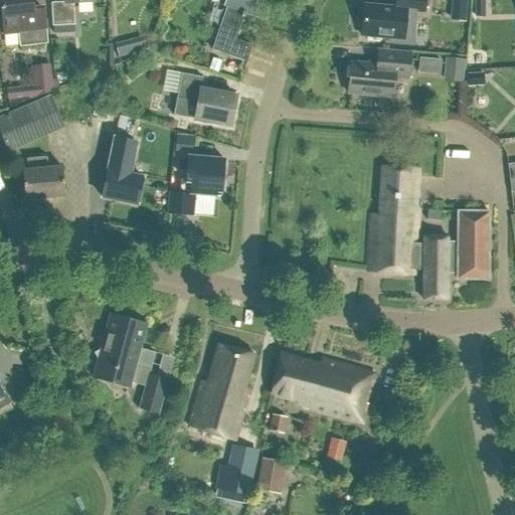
[(32,10),(30,0),(0,0),(0,9),(3,35),(18,33),(19,46),(45,43),(41,9),(32,10)]
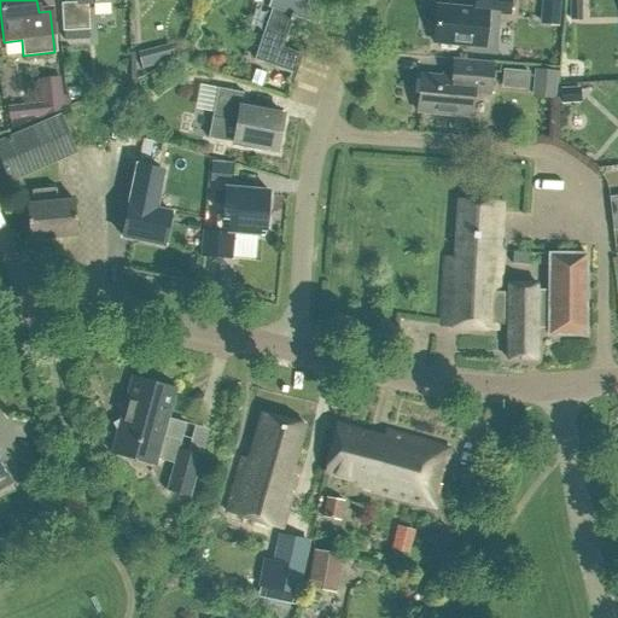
[(62,31),(87,30),(86,5),(110,4),(109,0),(75,0),(76,4),(60,5),(62,31)]
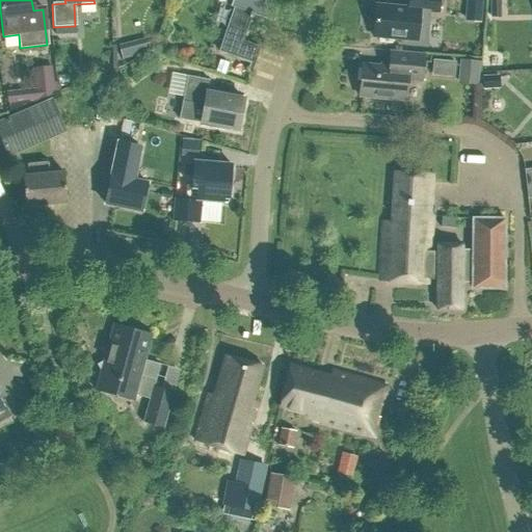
[(232,0),(230,7),(234,9),(219,52),(255,64),(260,48),(242,43),(251,16),(272,22),(278,0),(232,0)]
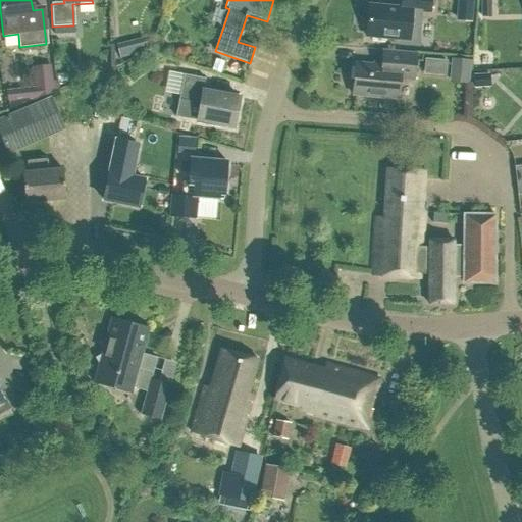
[(369,4),(366,37),(393,40),(392,45),(418,48),(421,12),(429,13),(430,0),(402,0),(401,7),(369,4)]
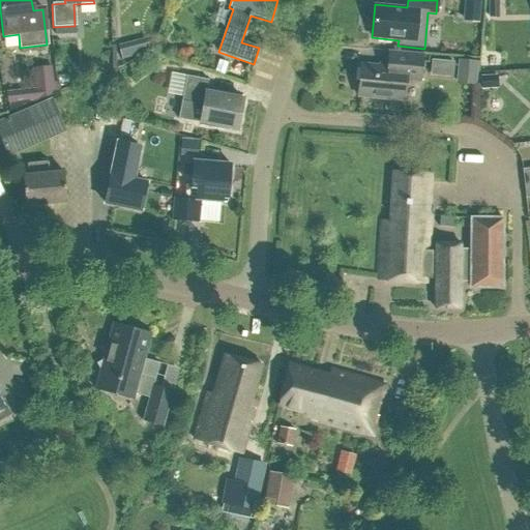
[(465,0),(465,8),(481,9),(481,0),(465,0)]
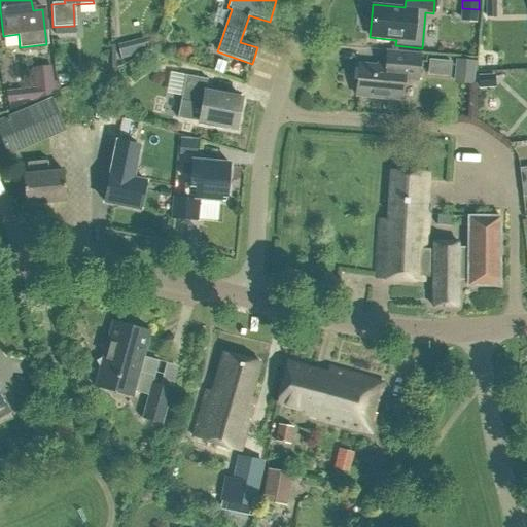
[(487,18),(497,18),(496,0),(487,1),(487,18)]
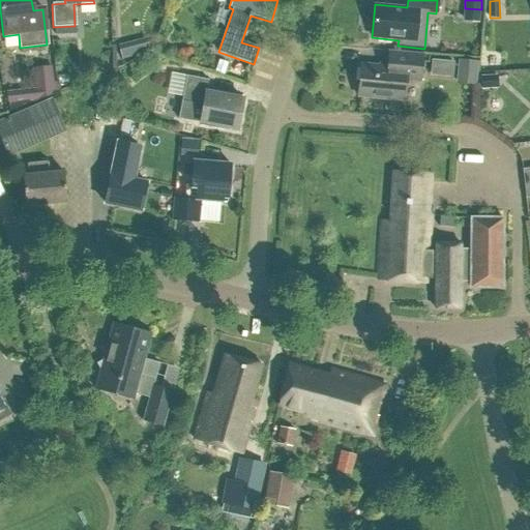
[(75,26),(53,27),(54,35),(75,34),(75,26)]
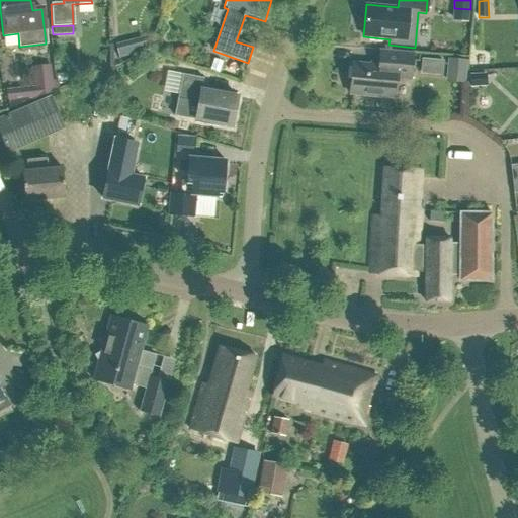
[(114,46),(117,59),(131,55),(130,49),(127,42),(114,46)]
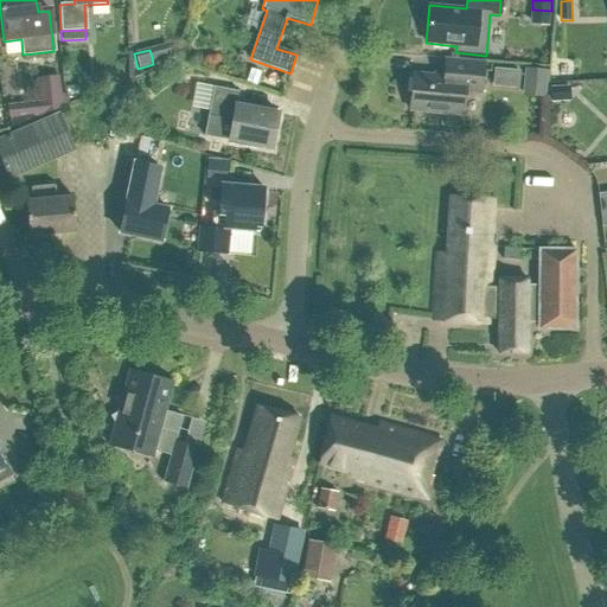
[(480,93),(483,64),(445,61),(443,77),(413,75),(409,110),(461,115),(464,91),(480,93)]
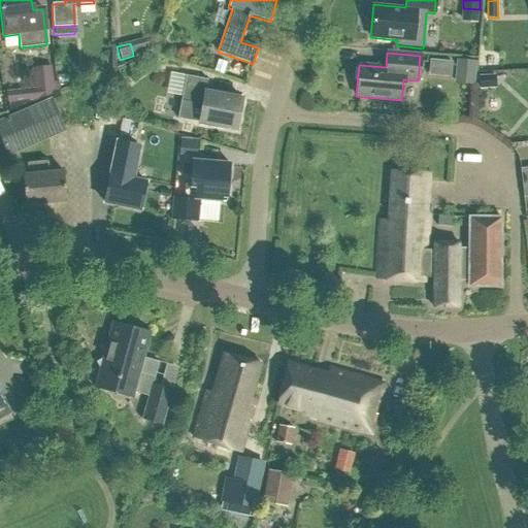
[(224,75),(227,63),(219,61),(215,72),(224,75)]
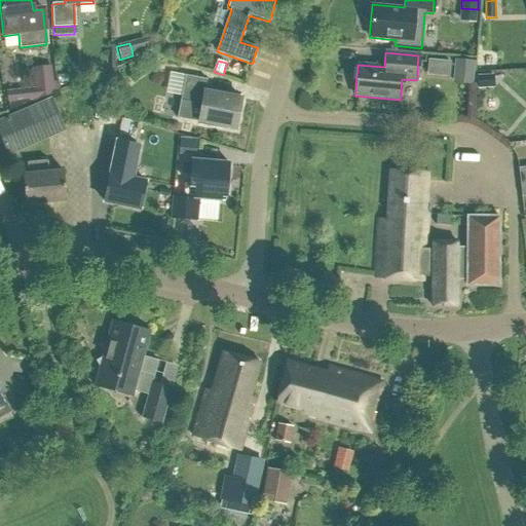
[(474,85),(476,62),(456,61),(454,84),(474,85)]
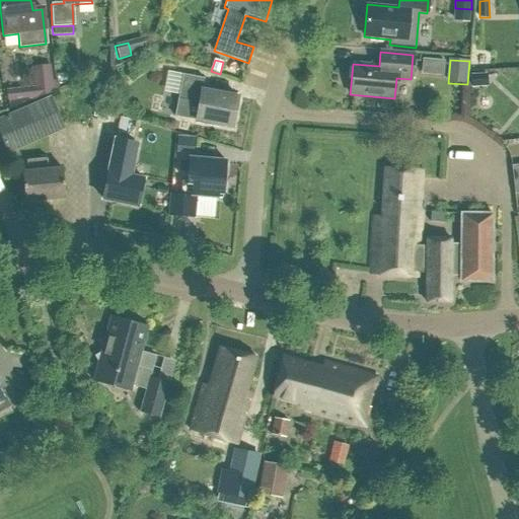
[(31,67),(34,86),(36,96),(55,94),(51,64),(31,67)]
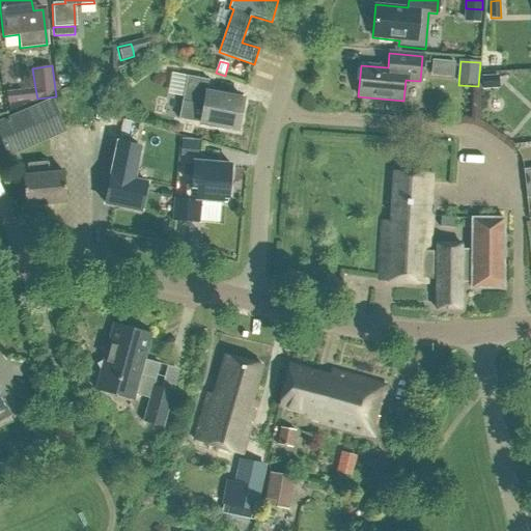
[(484,88),(499,87),(498,76),(483,77),(484,88)]
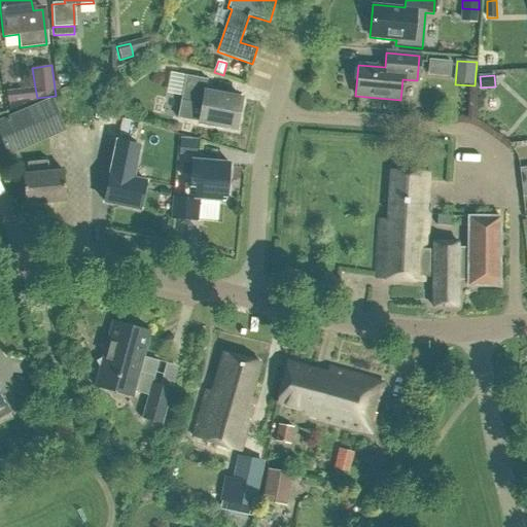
[(234,130),(240,99),(205,93),(207,81),(184,76),(177,118),(234,130)]
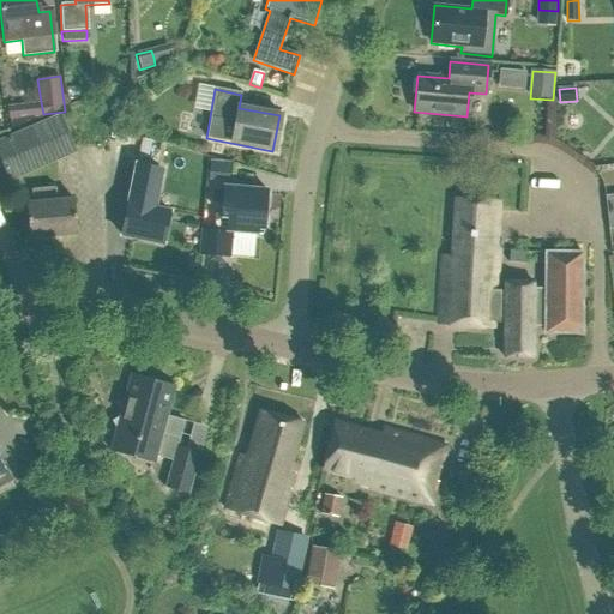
[(0,162),(8,181),(74,154),(59,118),(0,142),(0,162)]
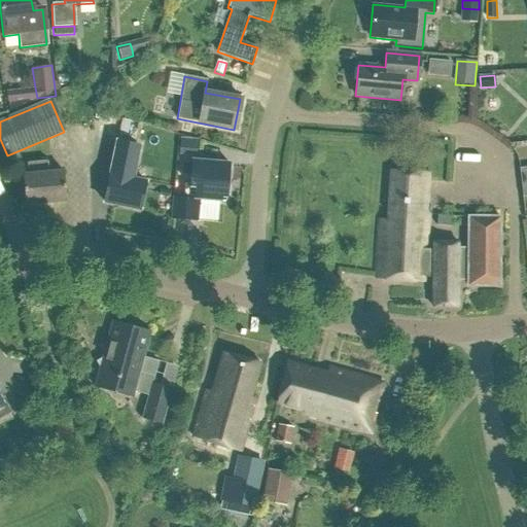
[(178,139),(177,154),(196,155),(197,140),(178,139)]
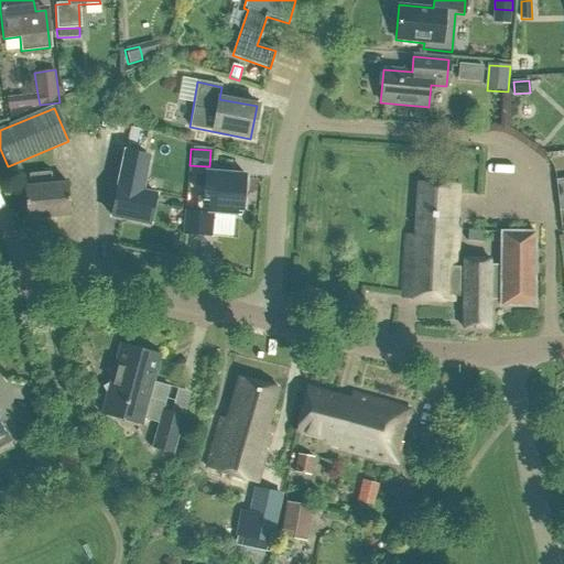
[(114,203),(110,217),(148,225),(149,220),(154,195),(151,194),(142,193),(139,192),(143,172),(147,156),(127,153),(123,152),(117,187),(114,203)]
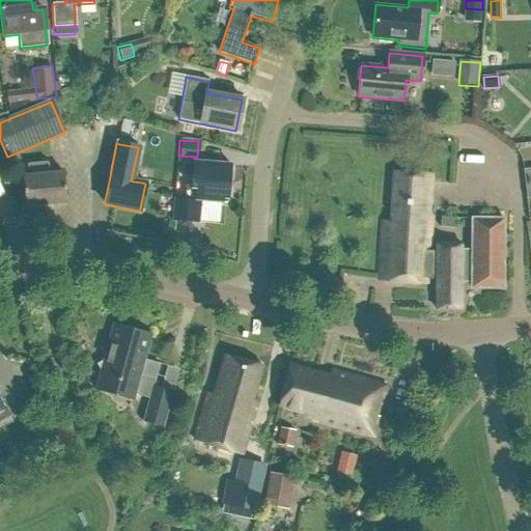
[(48,174),(47,162),(27,164),(28,176),(22,176),(25,207),(65,203),(62,173),(48,174)]
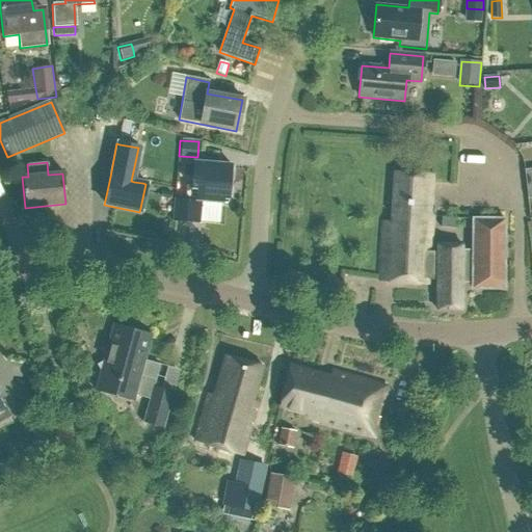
[(227,201),(228,191),(230,165),(192,162),(190,187),(186,187),(185,200),(175,198),(173,221),(198,223),(201,203),(222,205),(222,200),(227,201)]
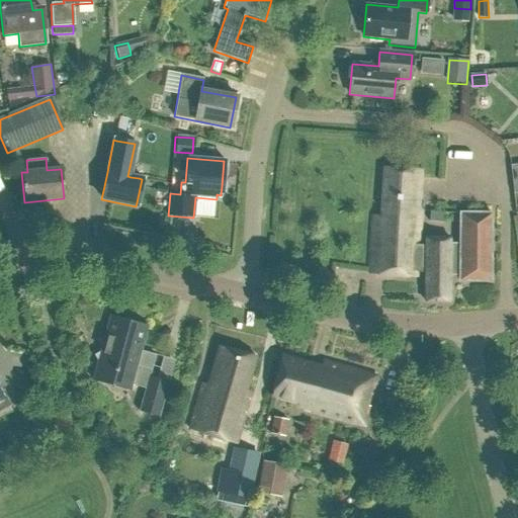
[(517,195),(517,166),(509,168),(512,196),(517,195)]
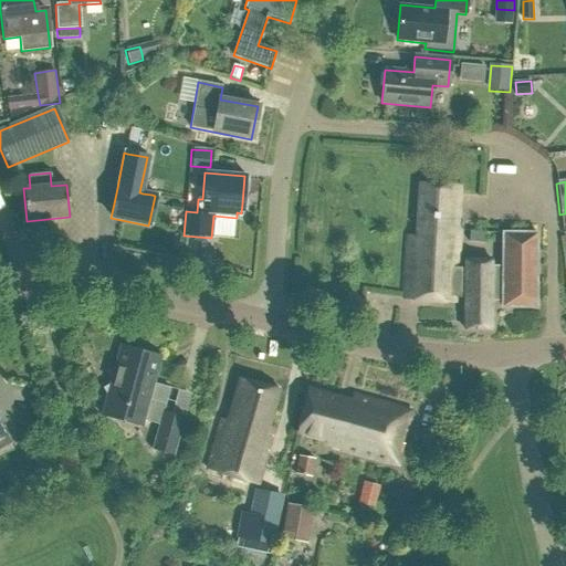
[(458,260),(461,230),(457,229),(460,185),(420,182),(416,236),(409,236),(404,300),(454,303),(454,297),(464,297),(464,329),(491,329),(491,301),(502,301),(501,306),(535,306),(536,233),(502,233),(502,264),(491,264),(491,260),(464,260),(464,266),(458,268),(458,260)]
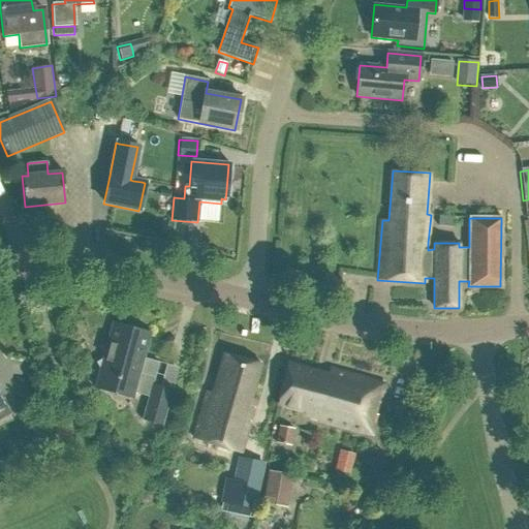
[(65,218),(65,206),(45,206),(45,218),(65,218)]
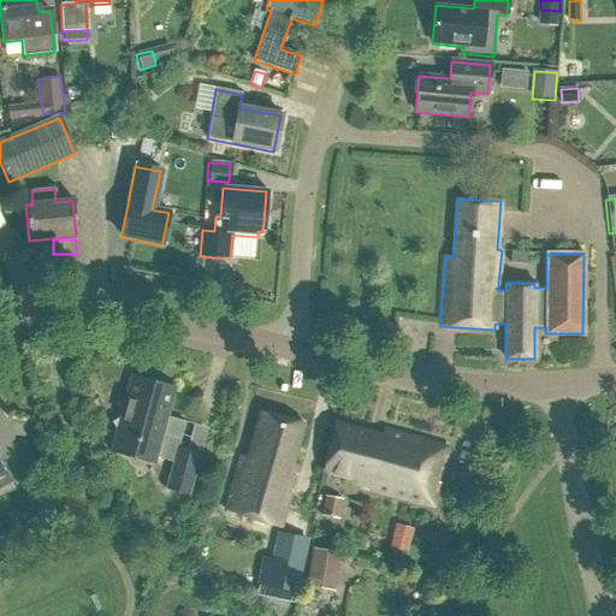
[(116,426),(110,449),(157,461),(158,454),(173,457),(169,473),(165,490),(189,496),(193,480),(200,451),(177,445),(183,421),(165,416),(166,413),(173,384),(129,373),(118,414),(111,419),(116,426)]
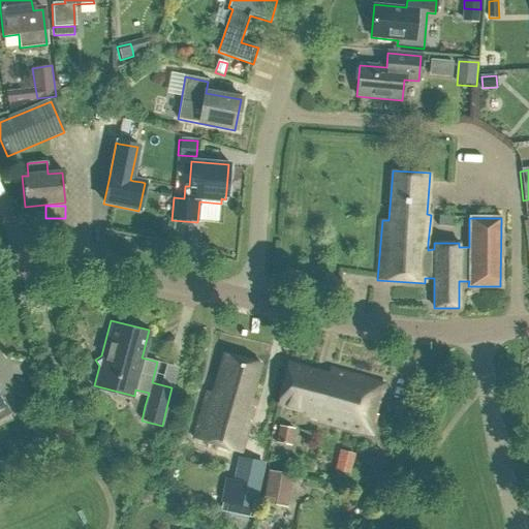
[(251,400),(260,364),(224,353),(213,395),(204,392),(191,438),(242,455),(257,401),(251,400)]
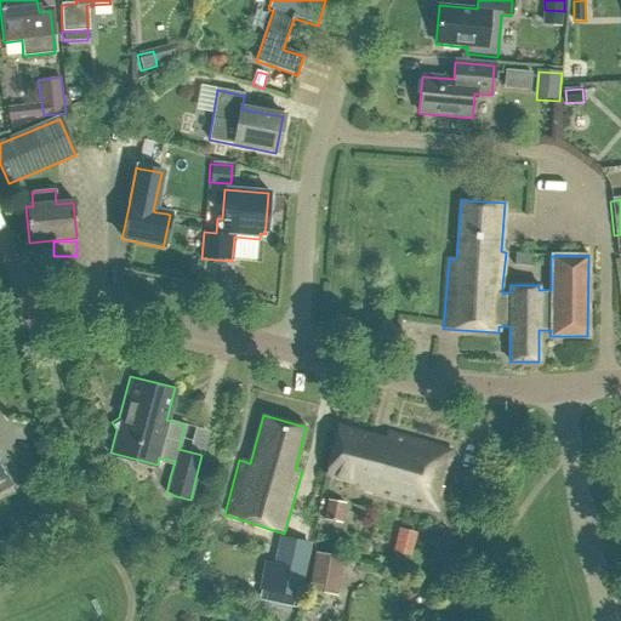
[(386,438),(339,426),(325,477),(355,485),(354,490),(371,495),(371,496),(436,513),(451,450),(388,432),(386,438)]
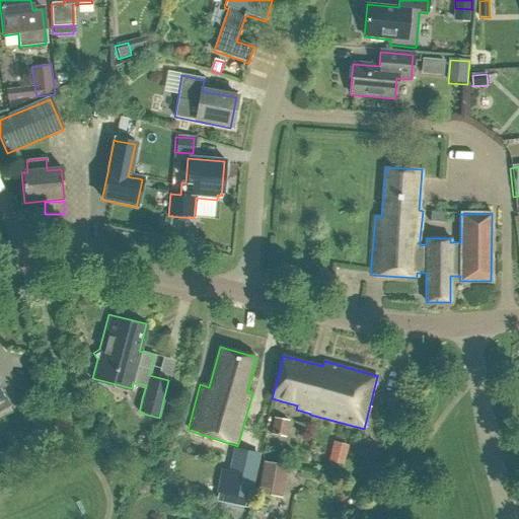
[(0,411),(8,406),(0,389),(0,411)]
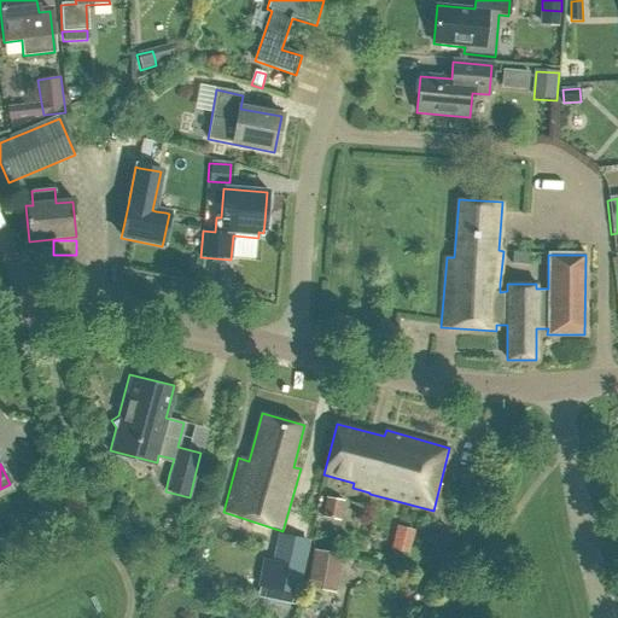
[(322,518),(338,520),(342,501),(326,497),(322,518)]
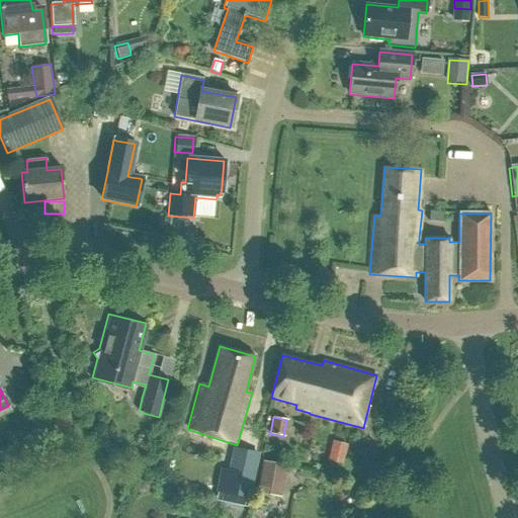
[(137,458),(146,453),(138,440),(130,445),(137,458)]
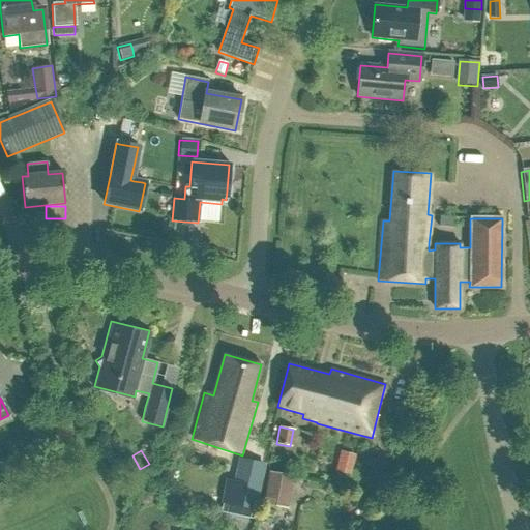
[(341,463),(336,482),(351,486),(355,466),(341,463)]
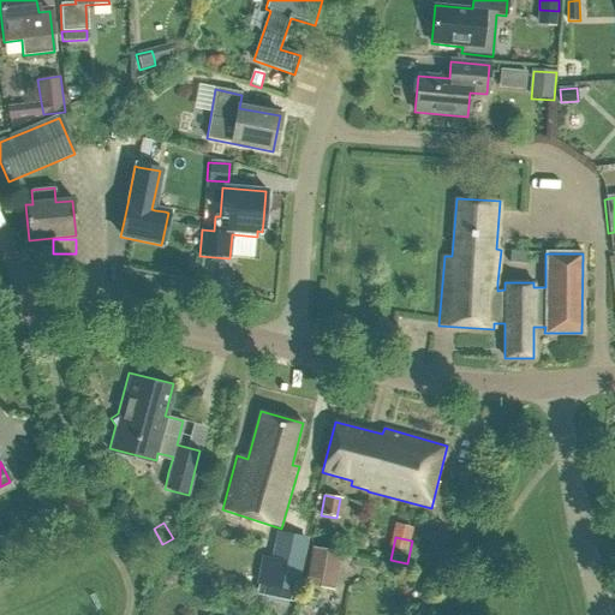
[(334,591),(341,553),(312,548),(306,586),(334,591)]
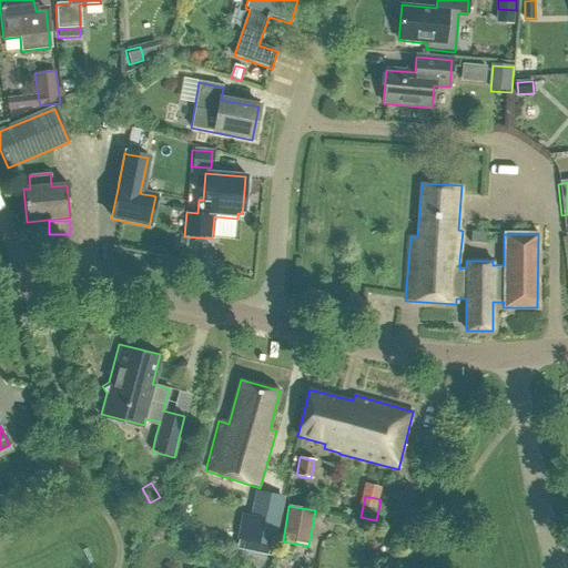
[(273,551),(279,526),(250,519),(244,545),(273,551)]
